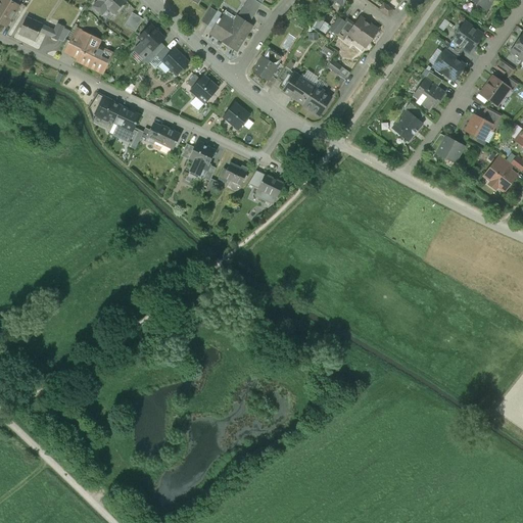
[(9,0),(1,0),(0,1),(0,19),(11,1),(9,0)]
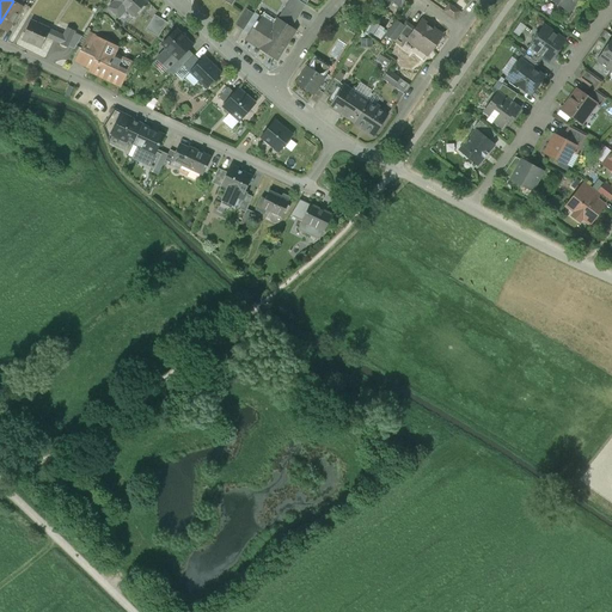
[(147,2),(145,0),(115,0),(116,0),(109,8),(118,18),(126,10),(133,17),(147,2)]
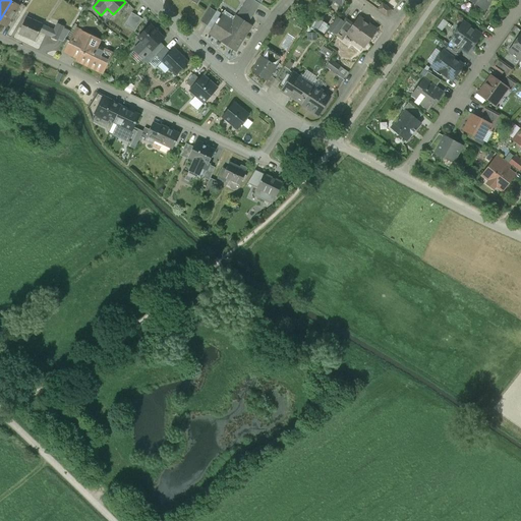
[(261,5),(252,0),(246,0),(245,2),(256,10),(261,5)]
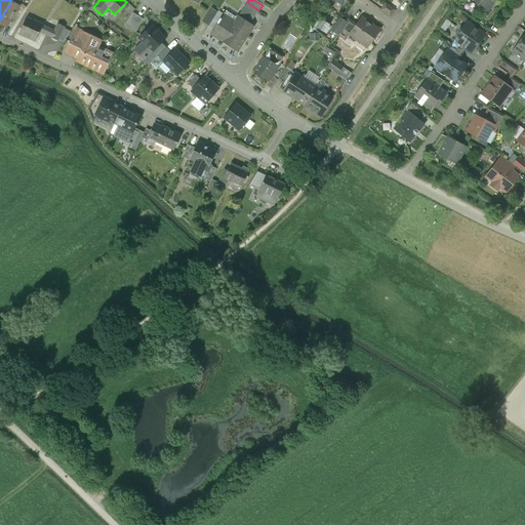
[(472,0),(487,10),(494,0),(472,0)]
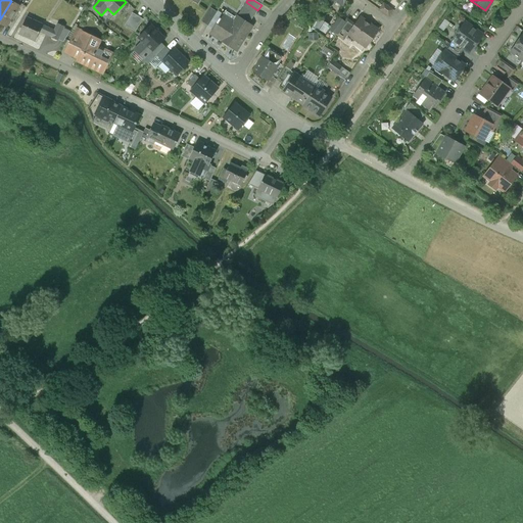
[(18,6),(11,1),(0,19),(0,24),(6,28),(14,14),(19,6),(18,6)]
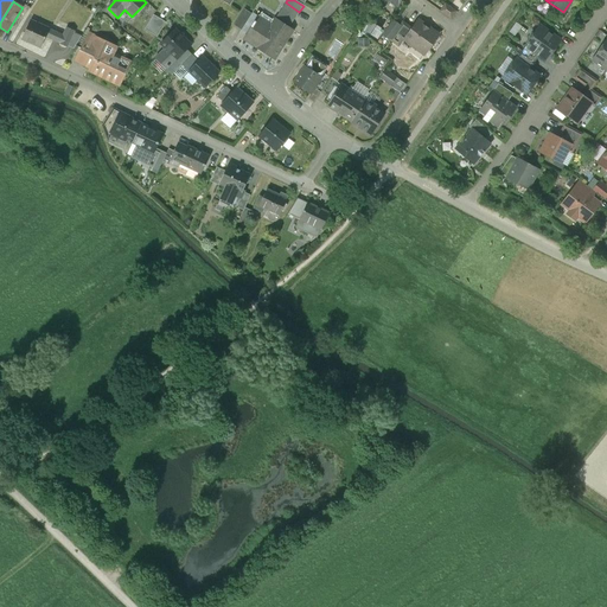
[(286,2),(275,19),(288,29),(299,12),(286,2)]
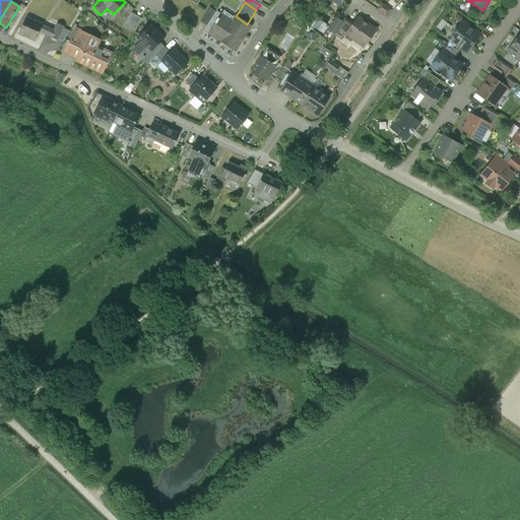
[(25,7),(20,3),(18,6),(19,6),(14,14),(19,17),(25,7)]
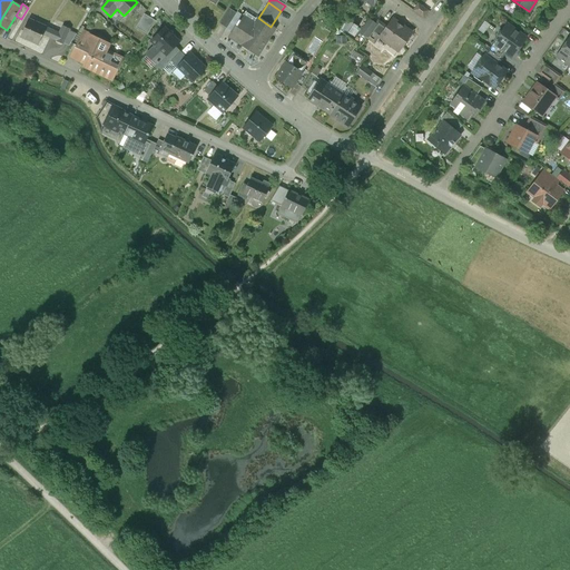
[(428,11),(418,5),(413,11),(423,18),(428,11)]
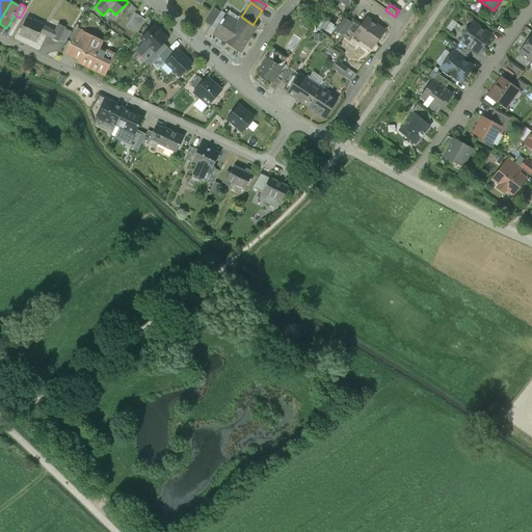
[(214,8),(205,23),(211,27),(220,12),(214,8)]
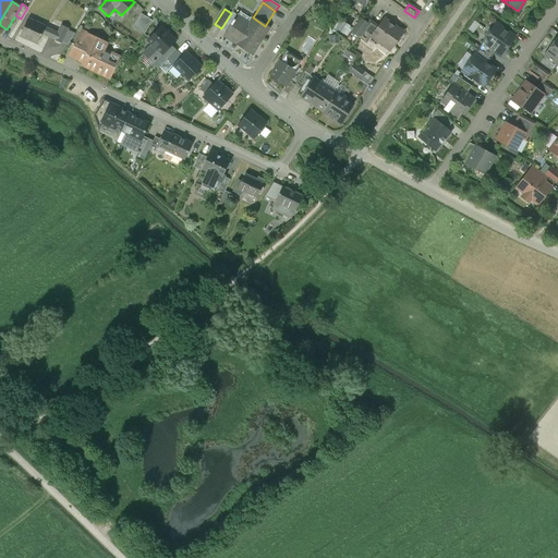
[(141,14),(133,27),(144,35),(153,21),(141,14)]
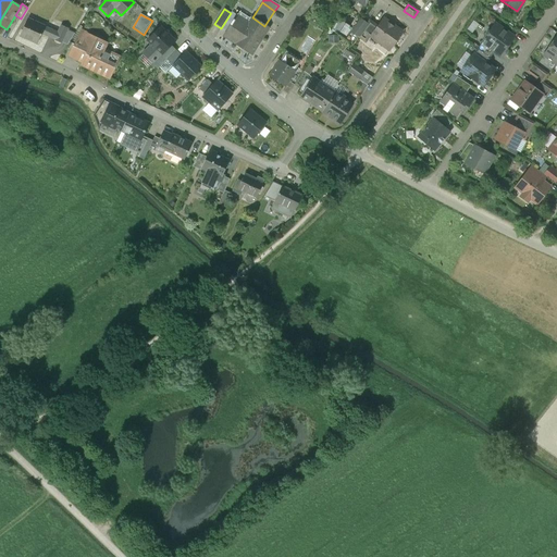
[(248,24),(237,16),(234,21),(233,21),(230,24),(231,25),(223,36),(235,44),(235,45),(251,56),(269,28),(264,26),(252,17),(248,24)]
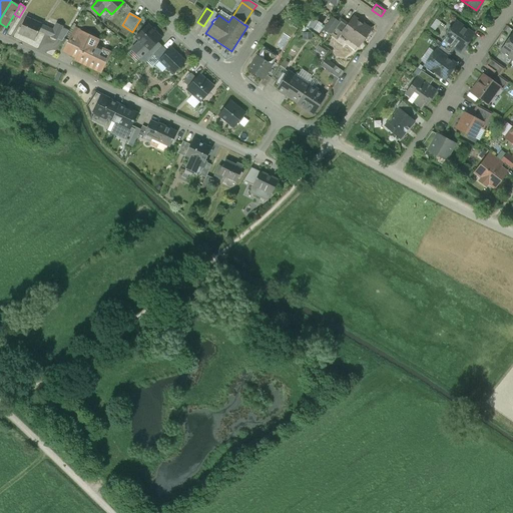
[(41,25),(25,18),(19,33),(35,40),(39,31),(41,25)]
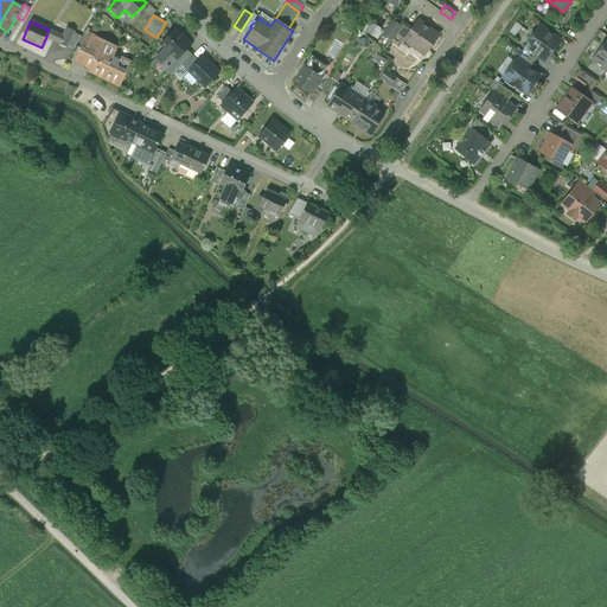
[(393,21),(383,36),(390,40),(400,27),(393,21)]
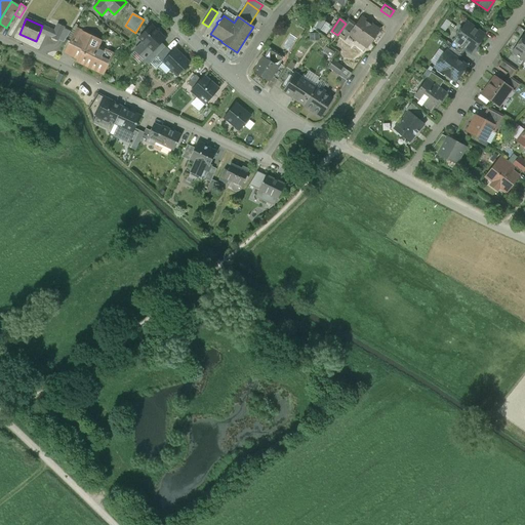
[(378,31),(361,18),(356,26),(352,32),(357,35),(355,38),(366,47),(370,43),(371,43),(375,37),(374,37),(378,31)]
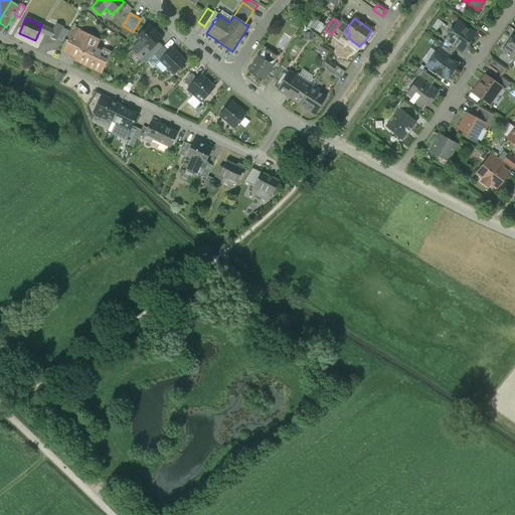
[(310,28),(322,32),(325,24),(313,19),(310,28)]
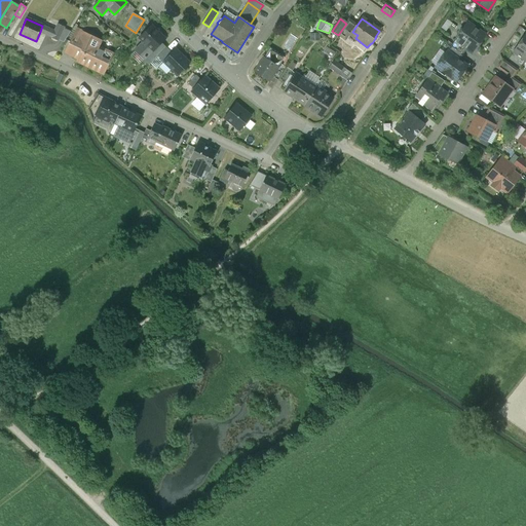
[(346,24),(338,35),(345,40),(351,31),(352,32),(357,26),(349,20),(346,24)]
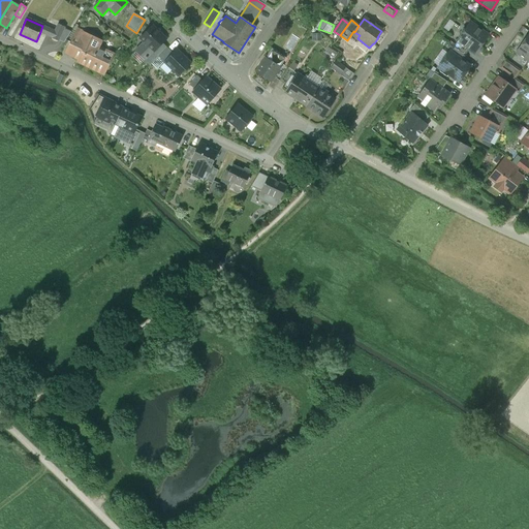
[(52,37),(52,38),(59,41),(64,29),(65,27),(58,24),(55,31),(52,37)]
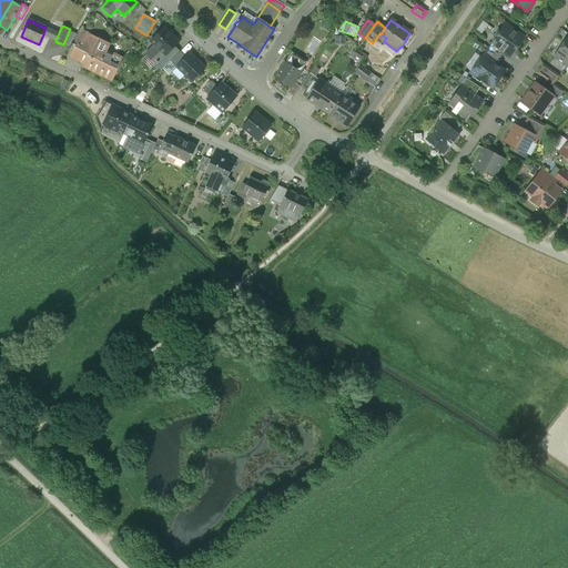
[(524,39),(505,26),(500,31),(499,31),(497,31),(495,36),(495,38),(496,38),(492,44),(504,53),(509,58),(511,56),(514,57),(516,56),(517,54),(517,53),(517,51),(516,50),(524,39)]
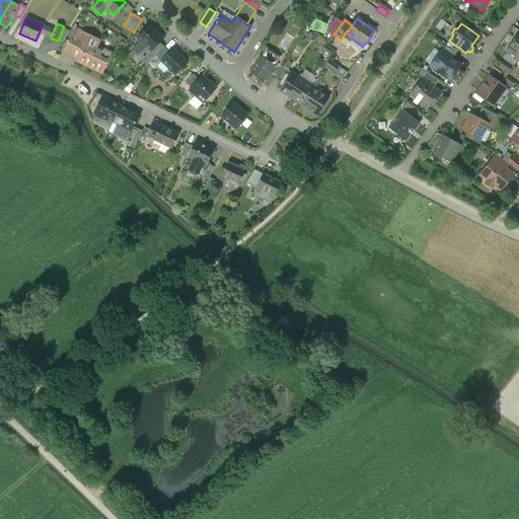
[(54,30),(42,25),(40,31),(51,36),(54,30)]
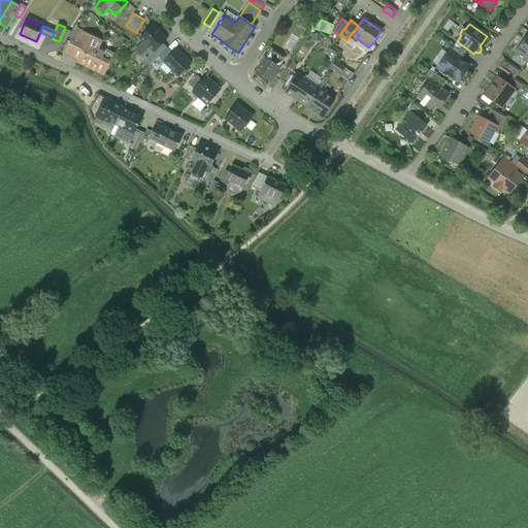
[(152,26),(139,38),(143,42),(135,51),(145,60),(153,52),(154,52),(162,43),(166,39),(152,26)]
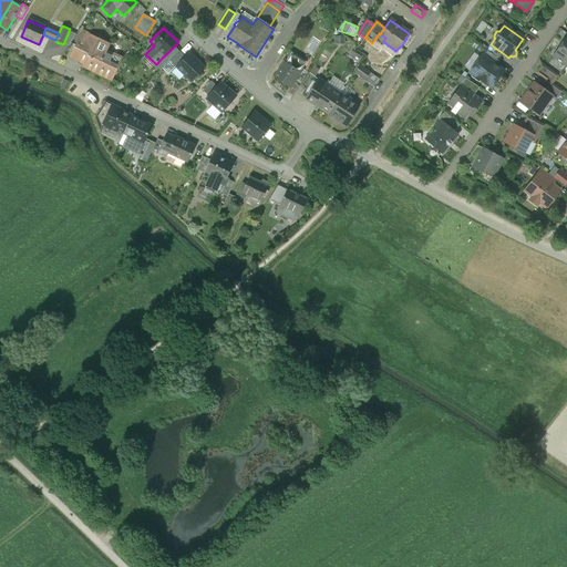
[(75,34),(69,31),(63,43),(69,47),(75,34)]
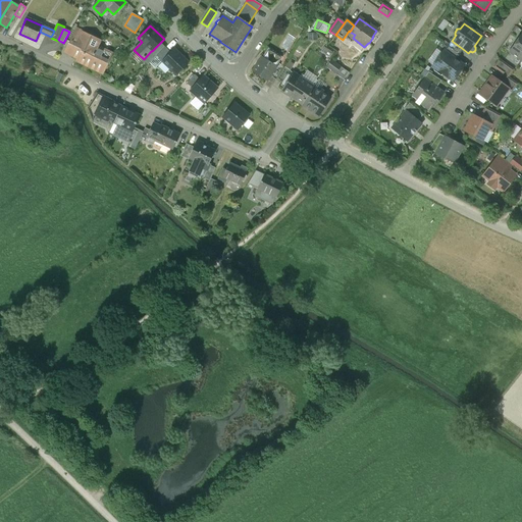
[(75,29),(68,44),(75,47),(82,36),(83,36),(84,33),(75,29)]
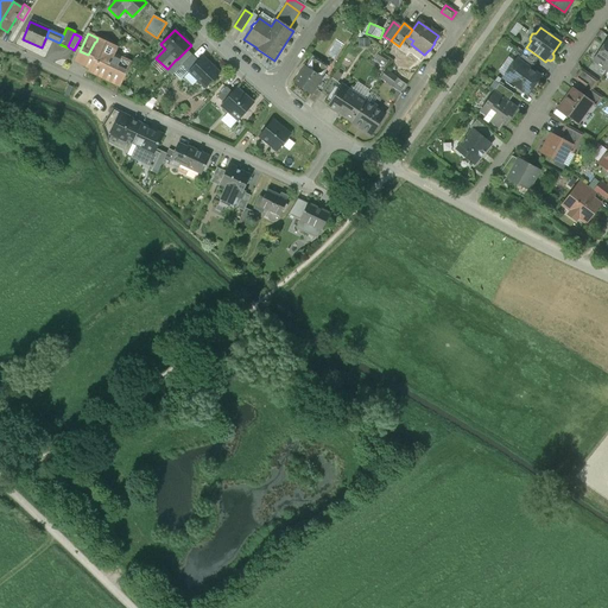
[(607,39),(593,61),(607,70),(607,68),(607,39)]
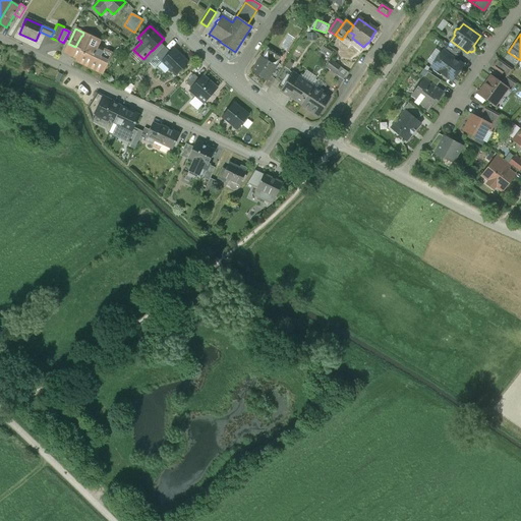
[(112,54),(91,44),(92,41),(82,36),(81,36),(75,47),(71,56),(77,58),(76,61),(103,73),(112,54)]
